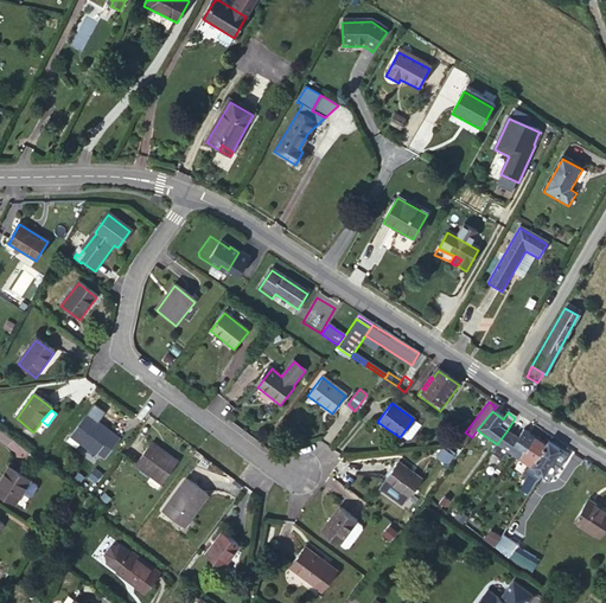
[(71,437),(95,456),(97,451),(104,457),(117,440),(87,416),(71,437)]
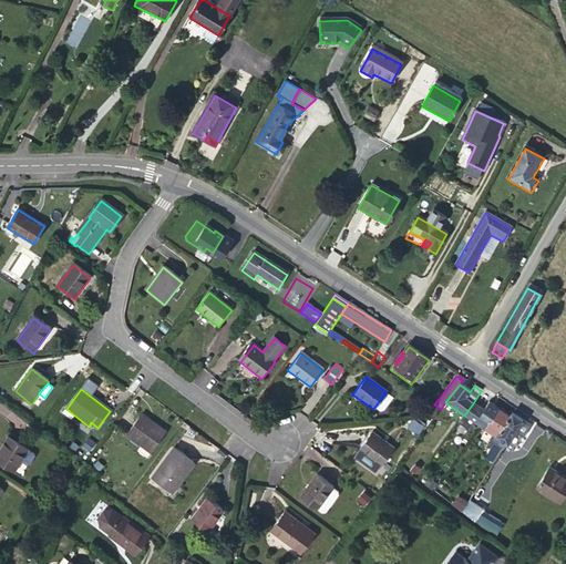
[(391,397),(386,392),(373,409),(378,411),(381,411),(391,397)]
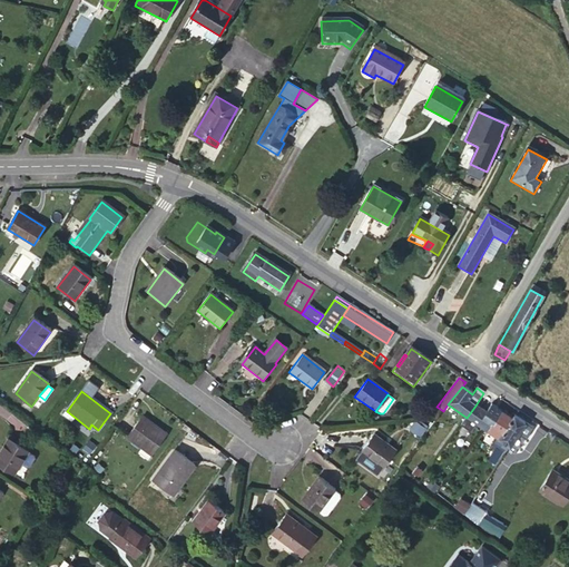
[(506,414),(499,410),(491,404),(486,412),(476,406),(467,418),(483,430),(493,417),(500,421),(506,414)]
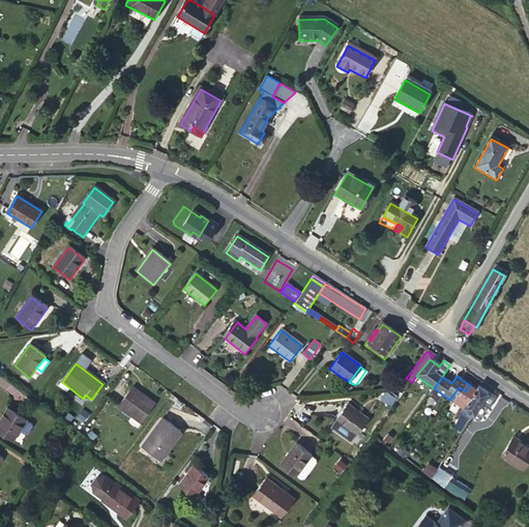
[(463,409),(476,389),(470,385),(465,391),(459,387),(449,400),(462,408),(463,409)]
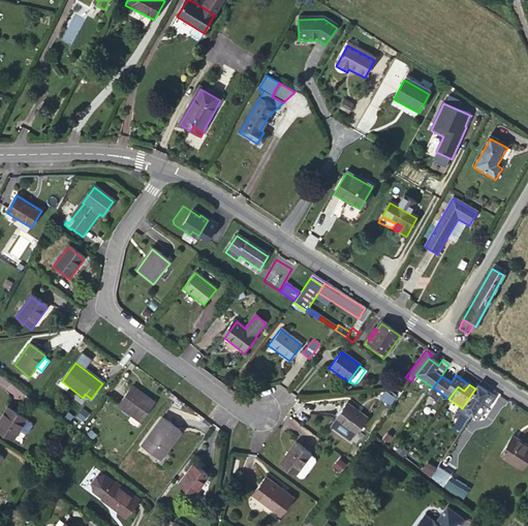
[(488,394),(477,387),(475,389),(462,408),(467,411),(464,415),(469,420),(488,394)]
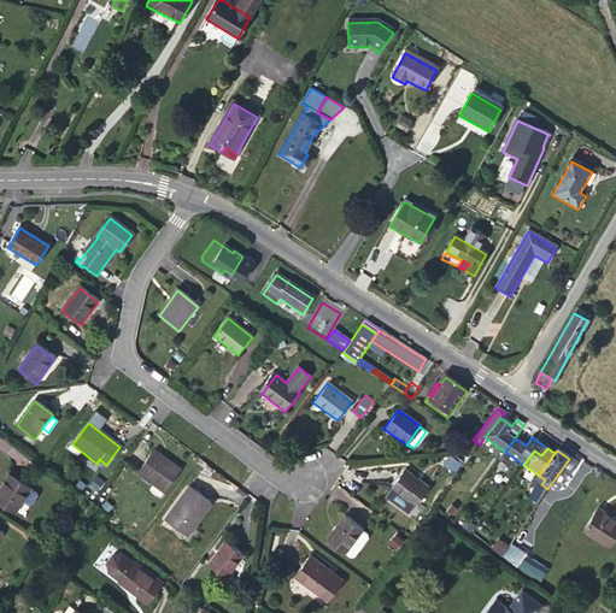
[(150,491),(159,499),(180,470),(154,452),(139,475),(154,485),(150,491)]
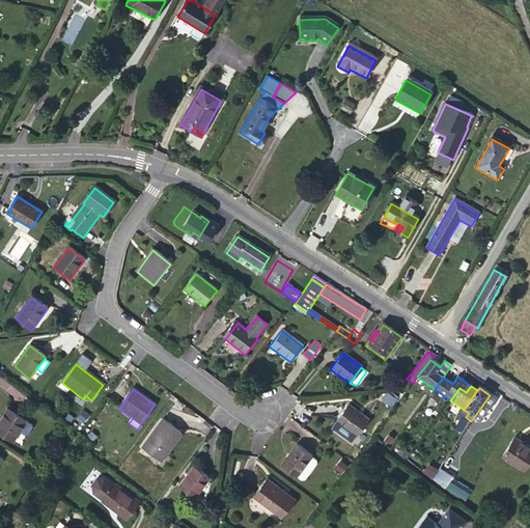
[(387,394),(379,405),(386,410),(394,399),(387,394)]
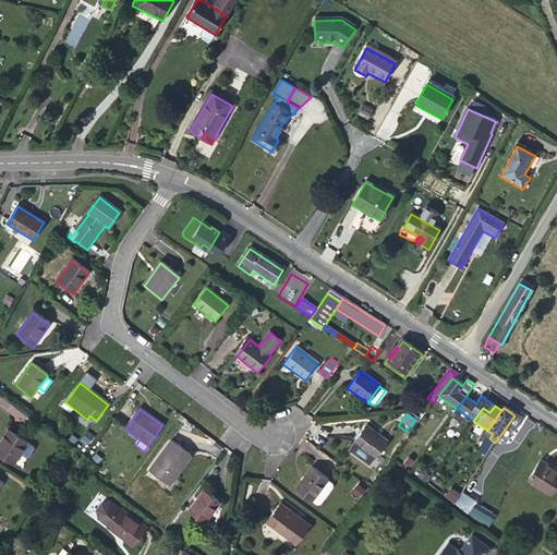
[(370,463),(374,458),(377,454),(386,442),(364,425),(348,447),(349,450),(367,463),(370,463)]
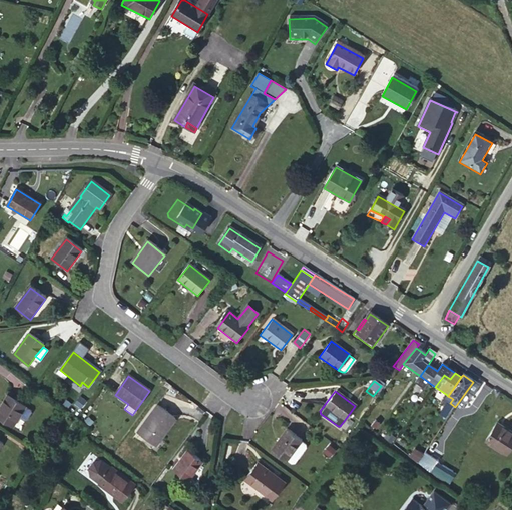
[(453,399),(448,396),(447,395),(444,400),(450,403),(453,399)]
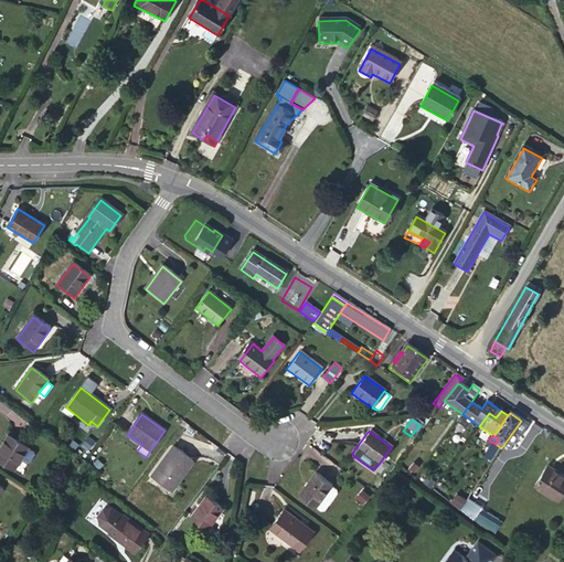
[(27,466),(30,465),(35,456),(35,454),(29,449),(8,436),(0,448),(0,464),(14,473),(20,462),(27,466)]
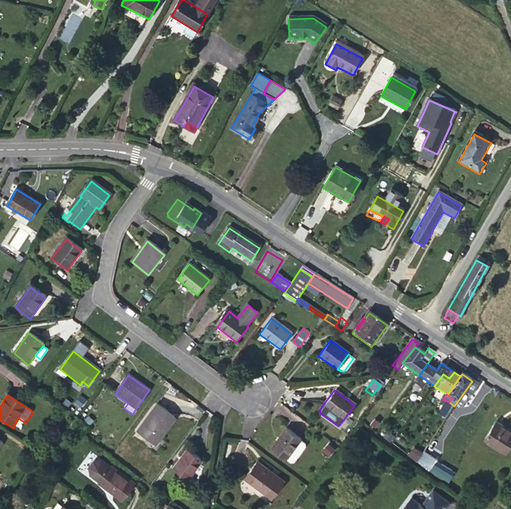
[(137,432),(155,446),(174,419),(156,406),(137,432)]
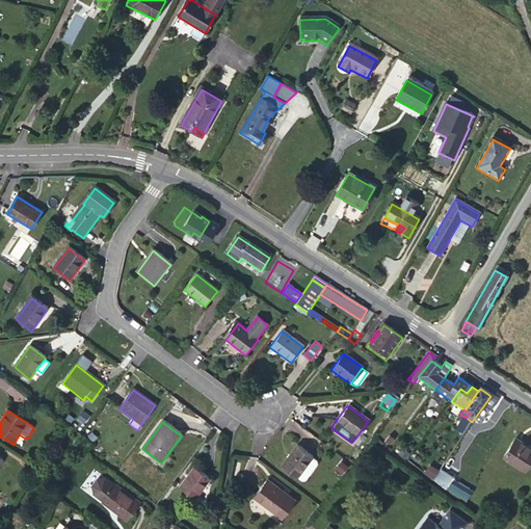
[(360,432),(356,437),(365,442),(368,438),(360,432)]
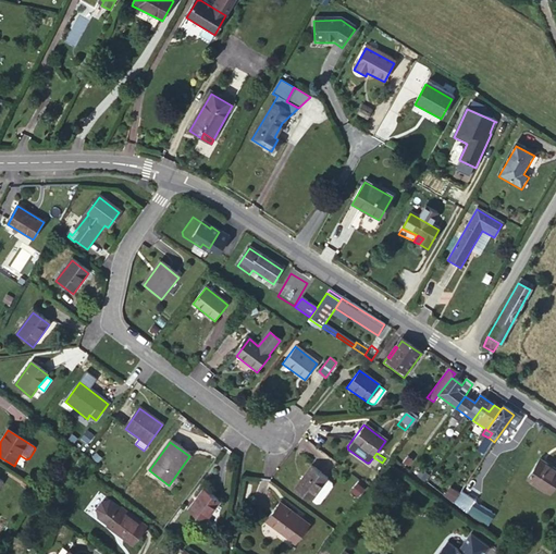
[(442,459),(436,455),(427,468),(432,471),(442,459)]
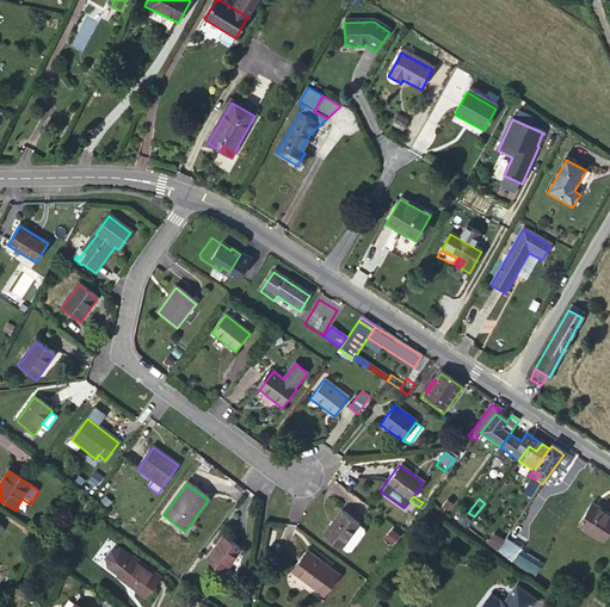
[(609,528),(609,515),(591,505),(577,526),(602,542),(609,528)]
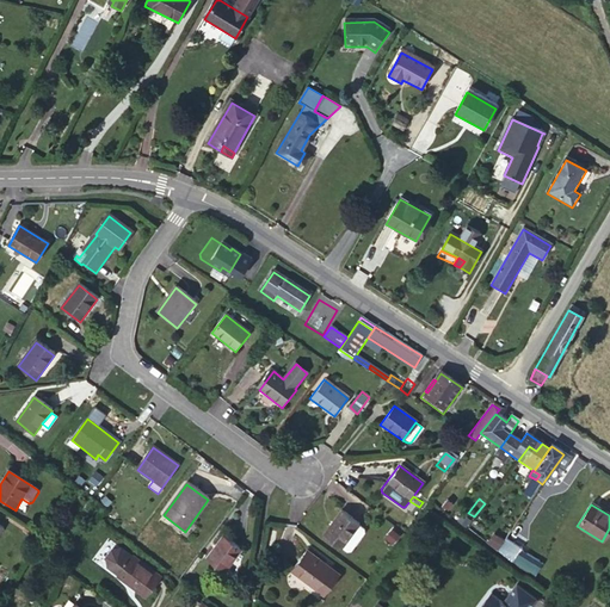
[(339,512),(321,536),(339,550),(345,542),(357,527),(357,526),(339,512)]
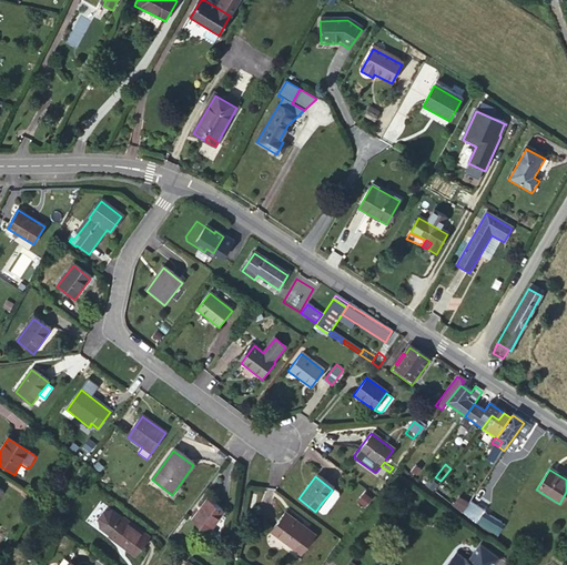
[(332,491),(321,504),(327,510),(337,495),(332,491)]
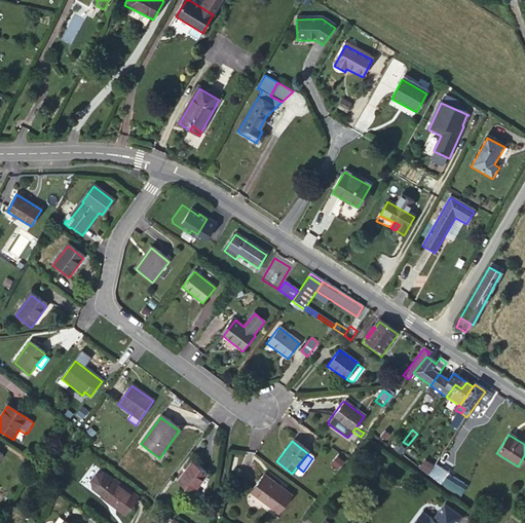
[(426,477),(435,464),(426,458),(417,470),(426,477)]
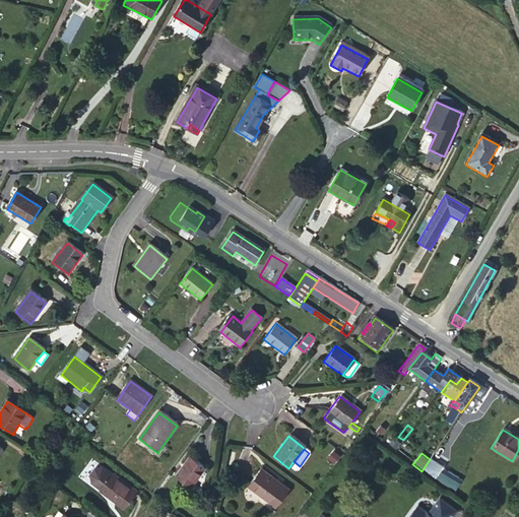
[(176,477),(191,489),(204,469),(189,458),(176,477)]
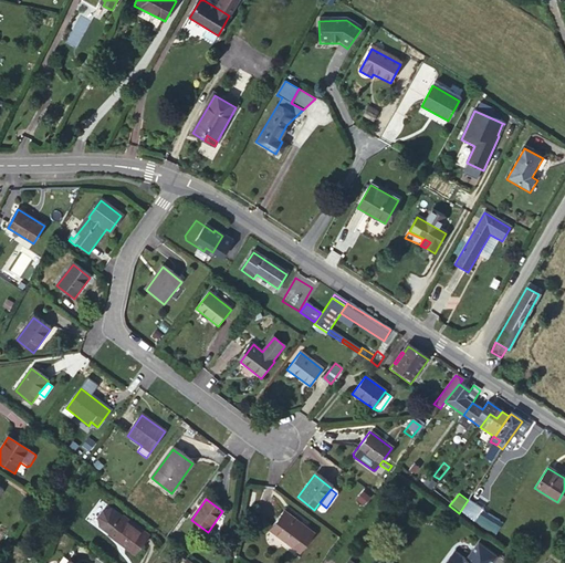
[(459,513),(492,538),(502,525),(483,511),(483,510),(468,500),(459,513)]
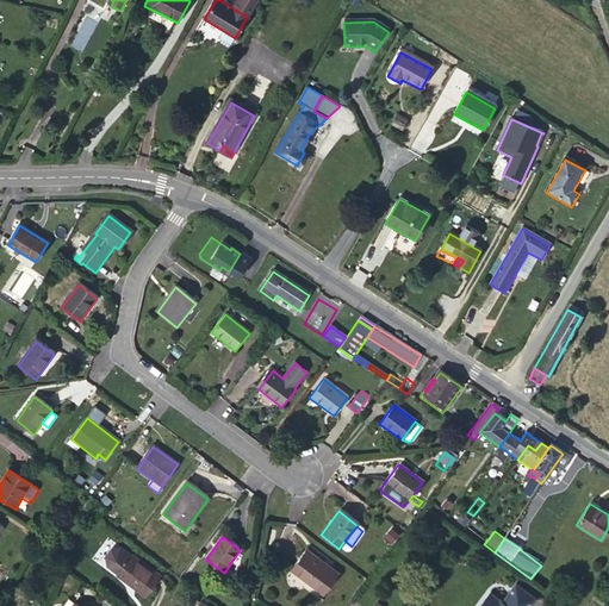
[(111,551),(106,558),(107,568),(117,575),(117,578),(124,582),(125,582),(130,586),(129,587),(145,599),(161,578),(131,556),(130,558),(120,550),(111,551)]
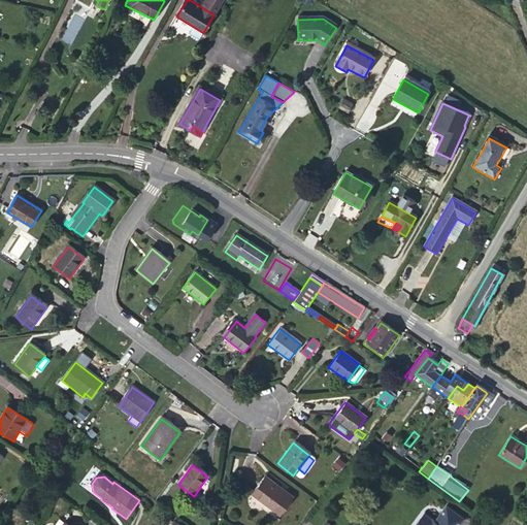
[(251,495),(278,517),(292,498),(264,478),(251,495)]
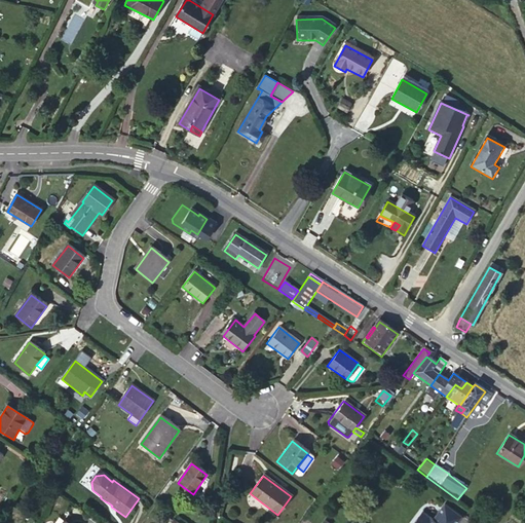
[(457,522),(461,518),(444,505),(435,518),(425,512),(417,522),(457,522)]
